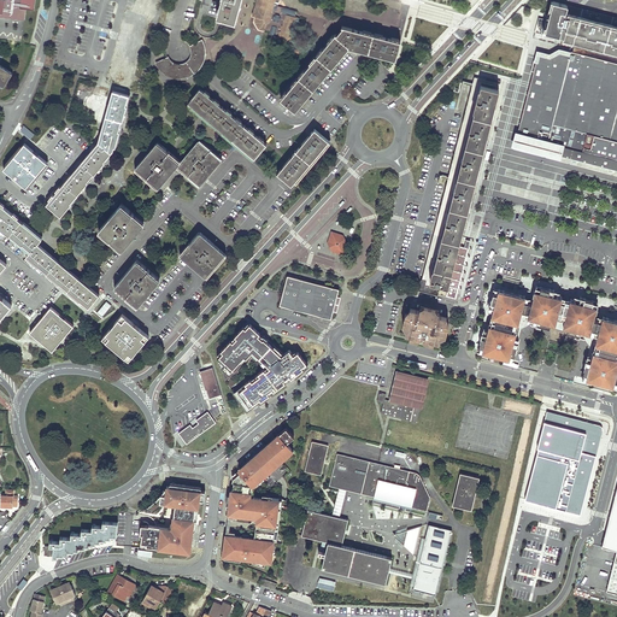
[(35,0),(0,0),(0,12),(3,13),(3,17),(23,21),(25,9),(34,10),(35,0)]
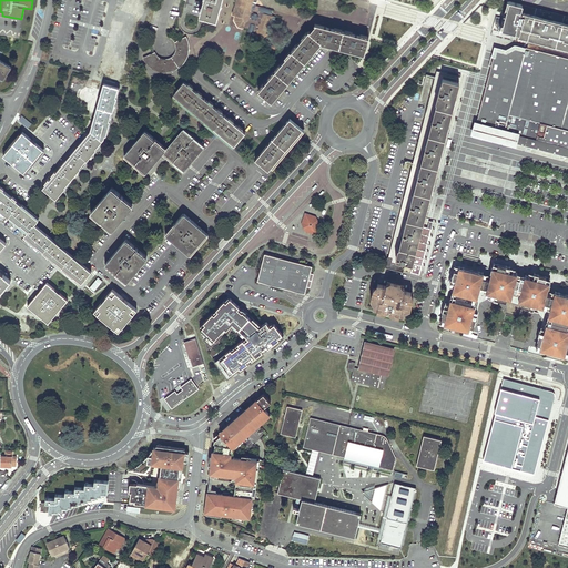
[(204,0),(201,17),(216,21),(221,0),(204,0)]
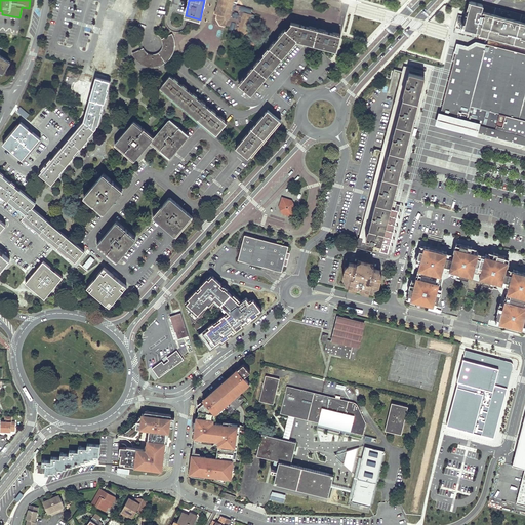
[(235,33),(237,32),(240,37),(251,30),(255,15),(250,14),(252,9),(237,5),(237,0),(218,0),(215,13),(219,14),(218,21),(220,26),(226,27),(226,25),(231,26),(230,29),(234,31),(235,33)]
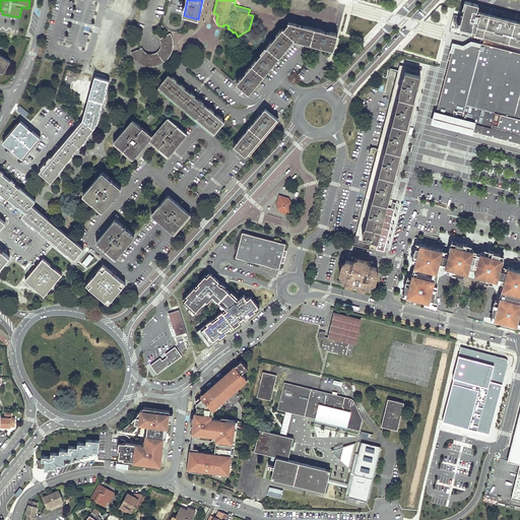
[(502,13),(503,11),(500,10),(482,5),(481,10),(477,8),(478,4),(466,1),(462,14),(461,13),(460,16),(457,28),(519,45),(519,14),(506,11),(505,14),(502,13)]
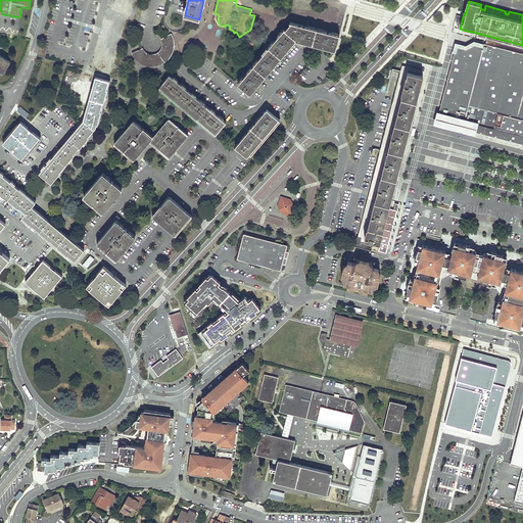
[(453,28),(460,29),(463,16),(457,14),(453,28)]
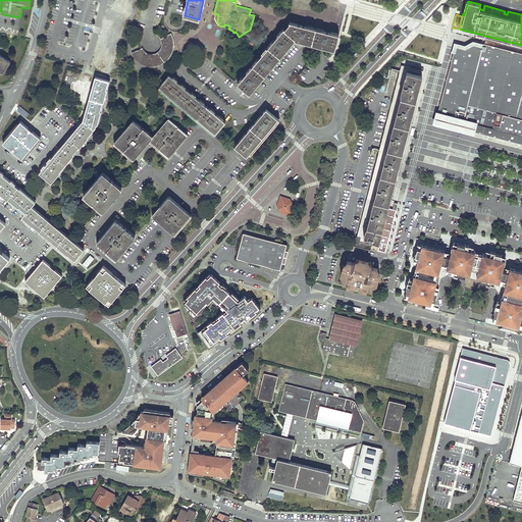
[(238,84),(249,93),(295,39),(336,49),(338,36),(332,34),(301,25),(291,22),(285,30),(284,29),(283,30),(278,36),(272,43),(267,49),(263,54),(257,61),(251,68),(247,73),(242,80),(238,84)]
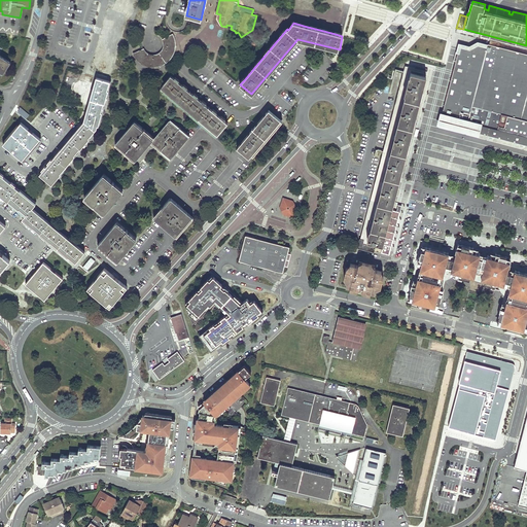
[(147,54),(143,49),(136,53),(138,57),(140,60),(144,63),(146,64),(154,64),(157,65),(166,61),(168,59),(173,49),(173,41),(170,35),(163,39),(165,43),(164,48),(161,53),(155,56),(147,54)]
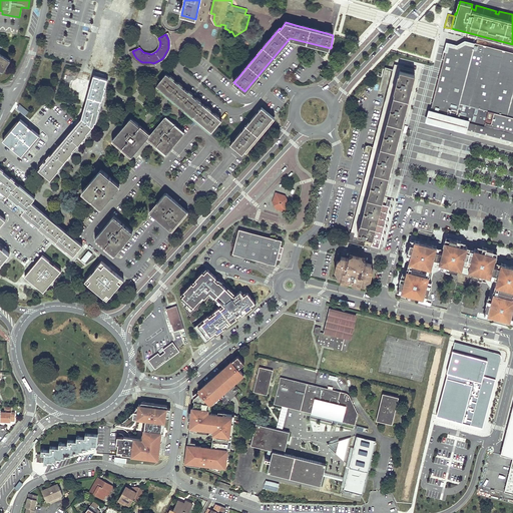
[(19,46),(20,42),(21,38),(8,36),(7,45),(19,46)]
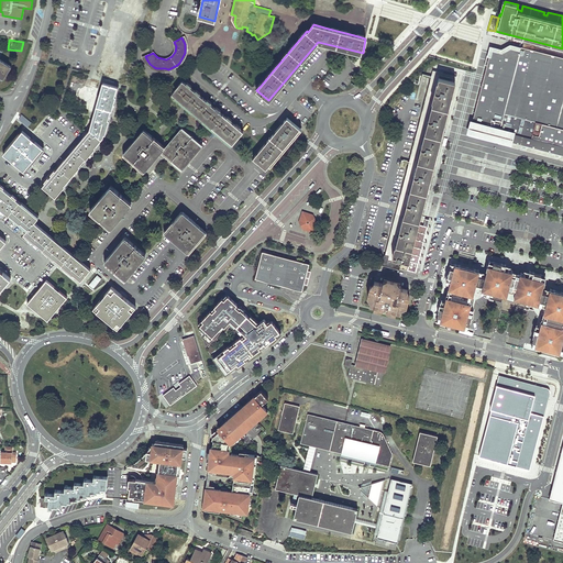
[(473,122),(500,129),(521,50),(510,46),(503,52),(497,51),(490,57),(473,122)]
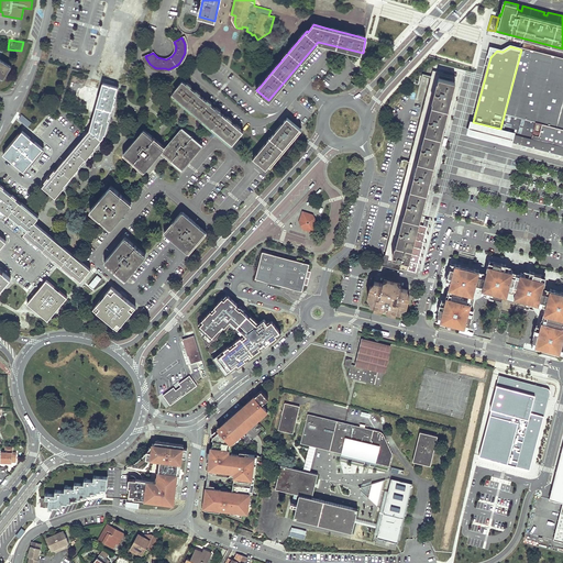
[(562,59),(521,50),(500,129),(497,139),(497,141),(510,144),(511,142),(562,155),(562,59)]
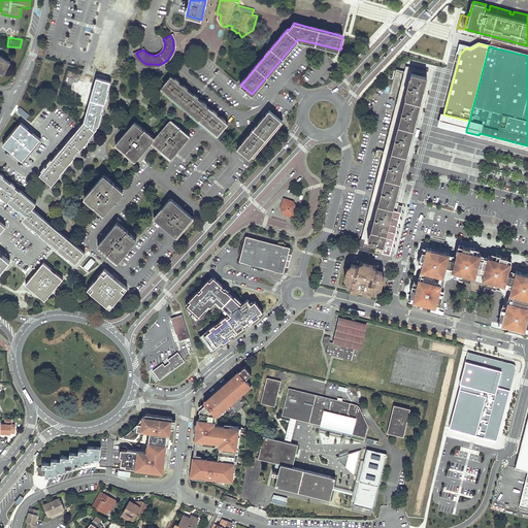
[(76,58),(48,50),(46,58),(74,66),(76,58)]
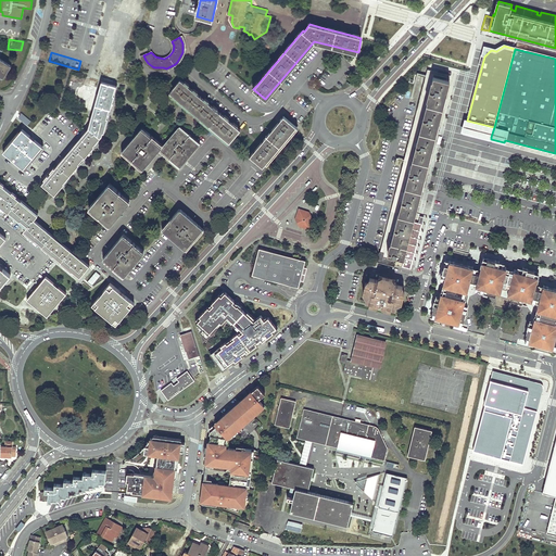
[(0,74),(3,77),(8,72),(11,65),(0,59),(0,74)]
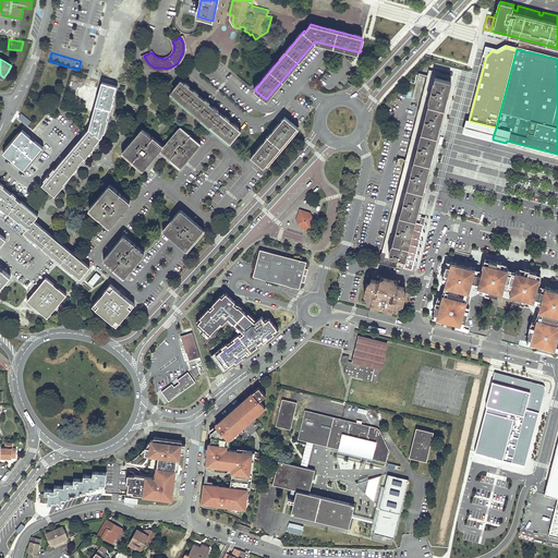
[(409,148),(407,160),(403,172),(407,172),(405,177),(402,176),(397,196),(400,197),(385,254),(381,253),(379,262),(384,263),(385,258),(392,261),(393,256),(405,259),(403,267),(412,269),(423,225),(415,222),(419,208),(453,73),(441,70),(440,73),(439,77),(437,77),(438,72),(429,69),(424,89),(427,89),(426,94),(424,93),(417,117),(421,118),(420,121),(416,121),(416,122),(410,144),(413,145),(412,149),(409,148)]
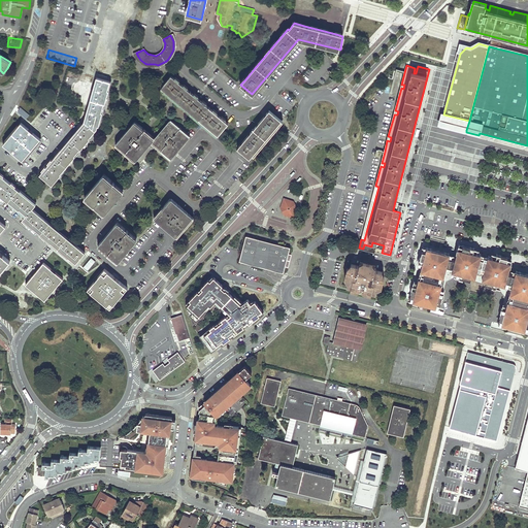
[(228,124),(171,76),(162,88),(218,135),(228,124)]
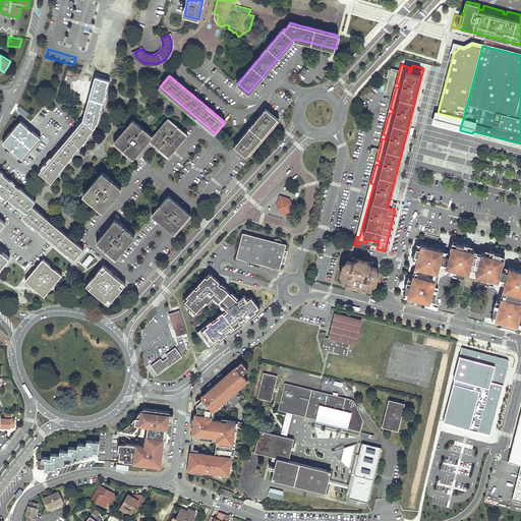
[(96,125),(109,80),(96,76),(93,90),(89,89),(91,82),(77,80),(74,81),(72,89),(75,93),(83,95),(81,103),(89,104),(84,117),(40,173),(51,181),(96,125)]
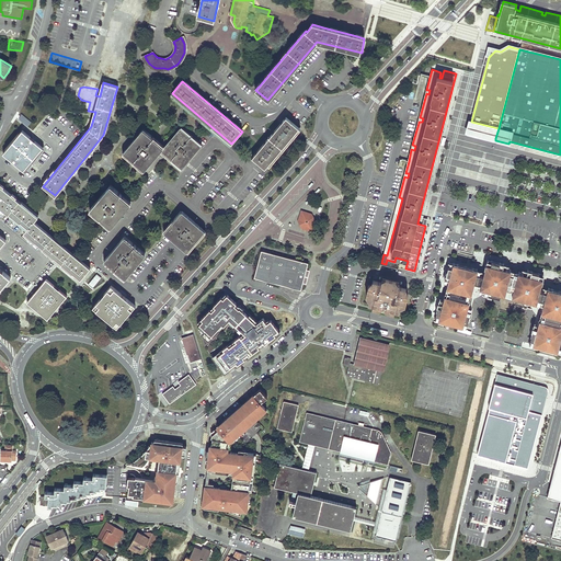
[(298,127),(287,117),(252,158),(265,169),(283,147),(298,127)]
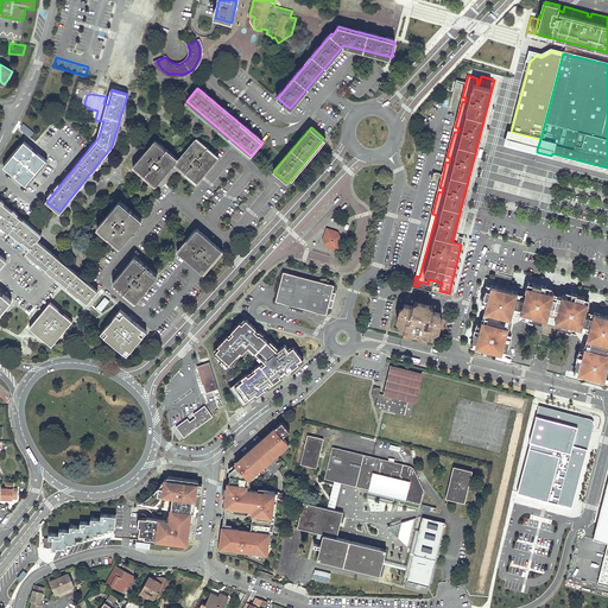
[(540,139),(511,132),(507,141),(523,146),(537,150),(540,139)]
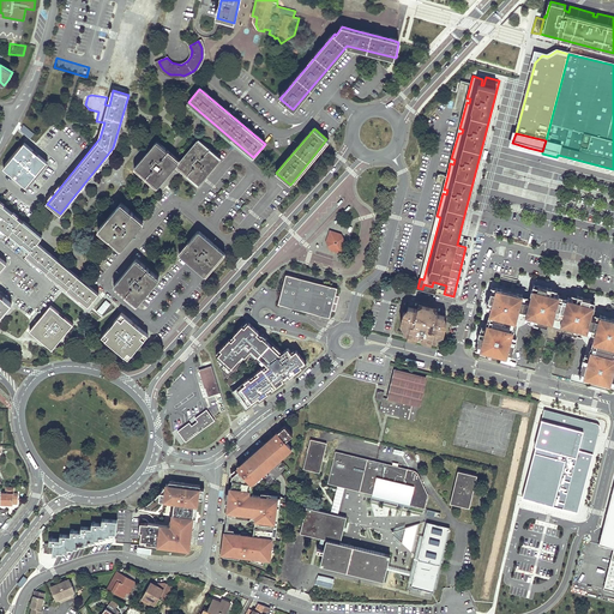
[(220,160),(197,140),(179,161),(156,143),(136,168),(158,186),(176,167),(199,185),(220,160)]
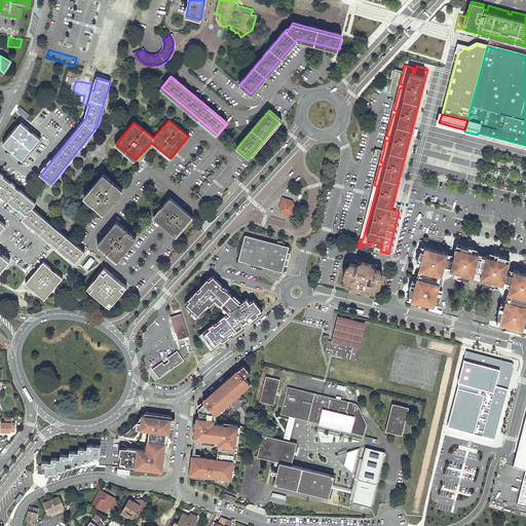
[(39,139),(21,123),(2,144),(23,159),(39,139)]
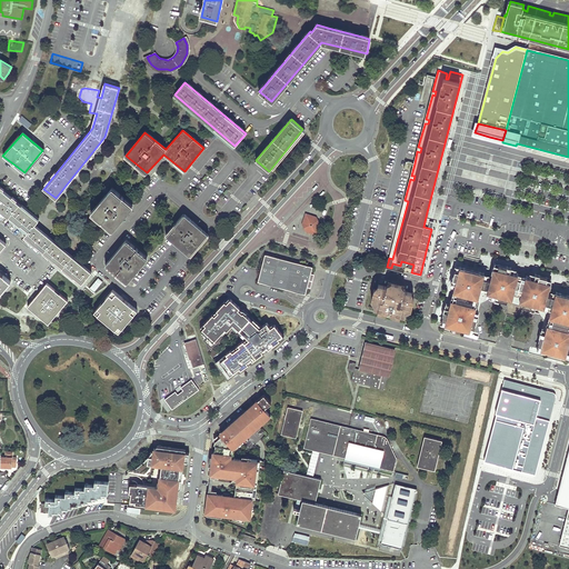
[(39,221),(0,188),(0,210),(9,218),(10,217),(28,232),(25,237),(81,285),(91,273),(36,225),(39,221)]
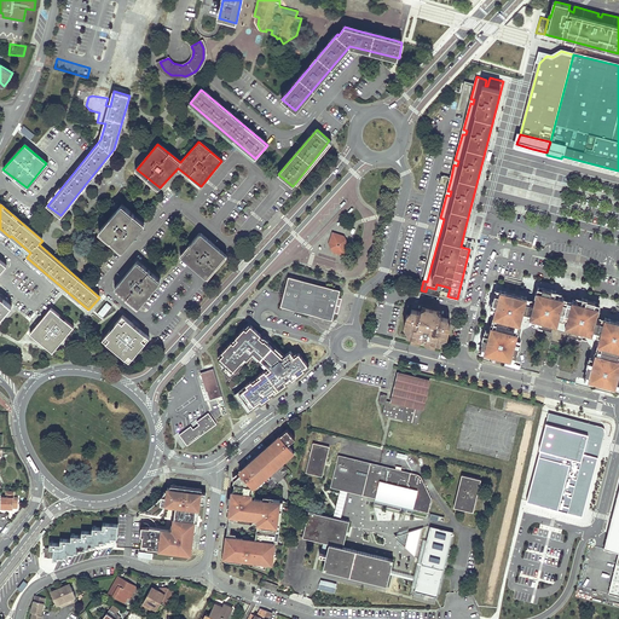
[(144,225),(121,206),(99,231),(122,250),(144,225)]
